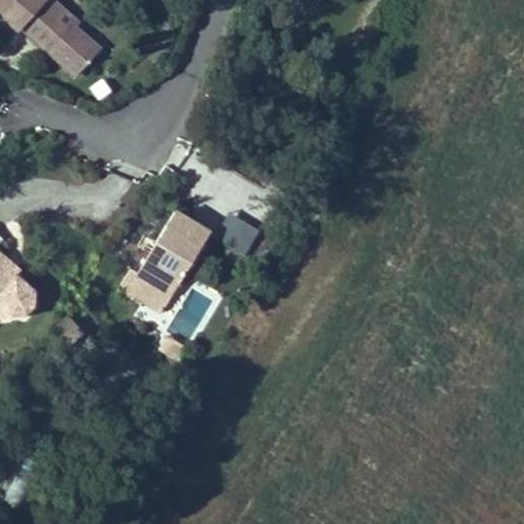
[(0,0),(0,16),(14,32),(19,29),(68,82),(76,74),(79,77),(86,71),(83,68),(93,60),(70,35),(63,42),(47,26),(60,15),(46,1),(42,5),(37,0),(0,0)]
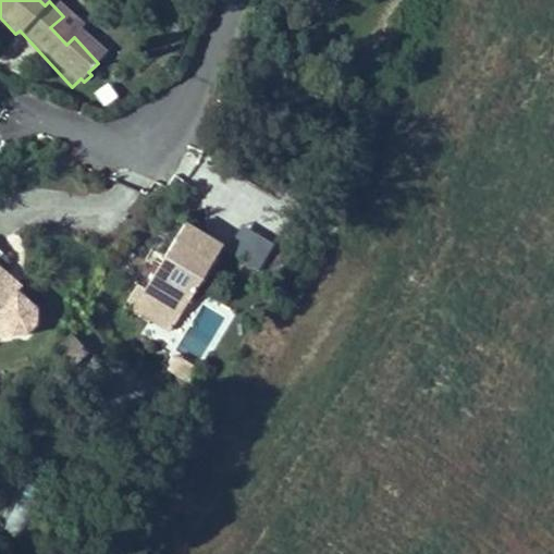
[(63,16),(50,27),(66,45),(74,37),(78,33),(63,16)]
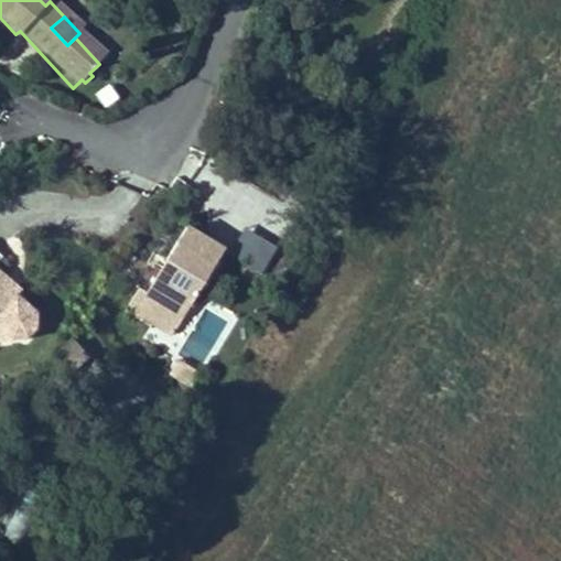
[(256,269),(273,239),(248,224),(230,255),(256,269)]
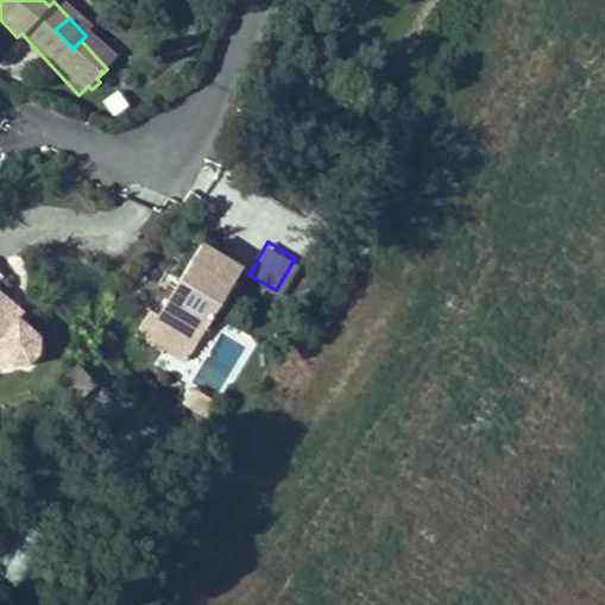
[(244,268),(203,243),(183,277),(190,282),(186,289),(171,297),(161,313),(153,308),(142,328),(168,345),(175,334),(183,329),(194,336),(207,328),(244,268)]
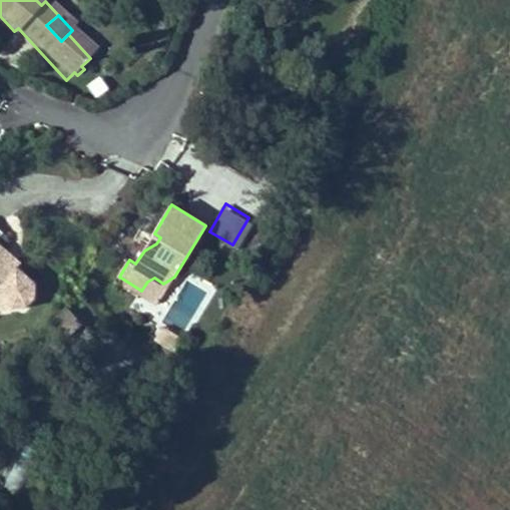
[(160,237),(154,233),(144,250),(156,243),(160,237)]
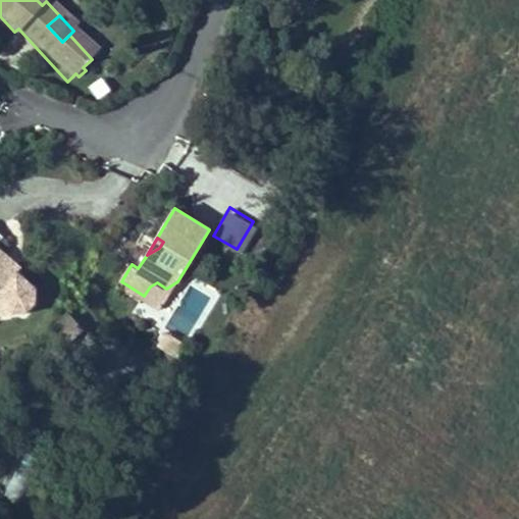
[(0,260),(14,273),(17,271),(20,266),(0,246),(0,260)]
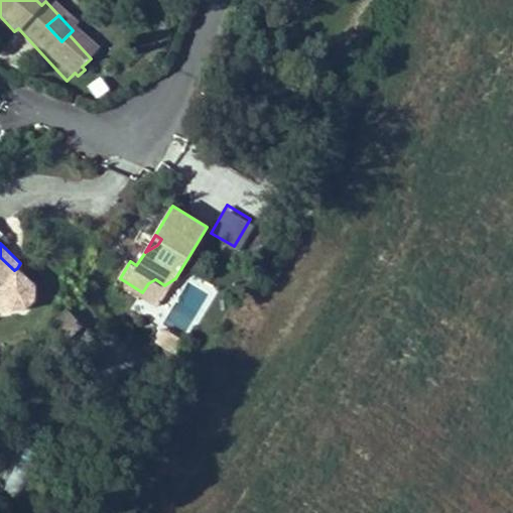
[(0,257),(0,308),(26,308),(35,299),(35,285),(17,268),(14,270),(0,257)]
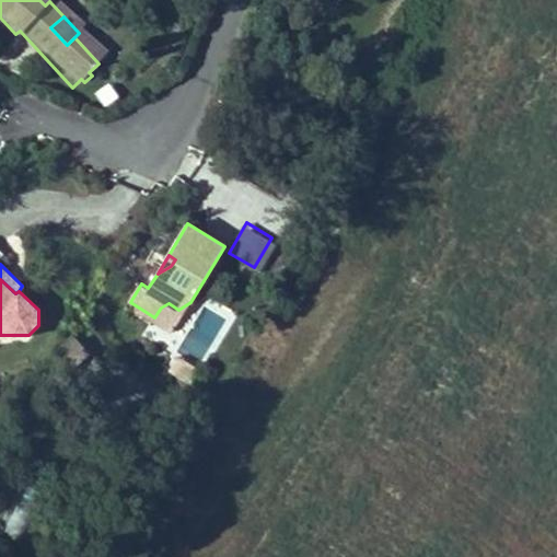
[(190,302),(178,310),(169,303),(161,308),(154,317),(174,329),(190,302)]
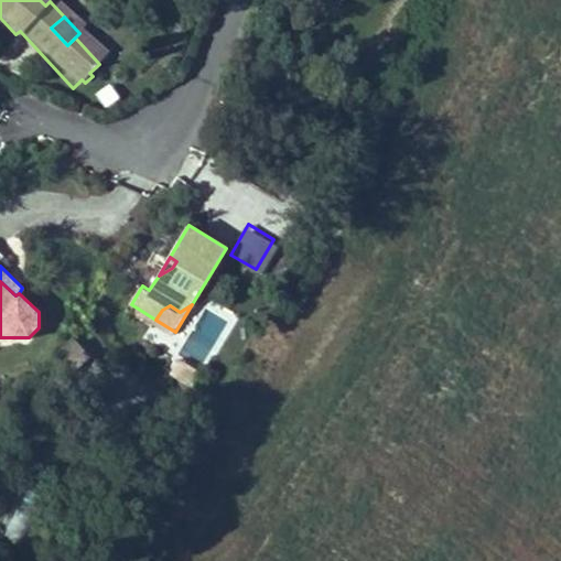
[(77,376),(87,362),(66,346),(56,360),(77,376)]
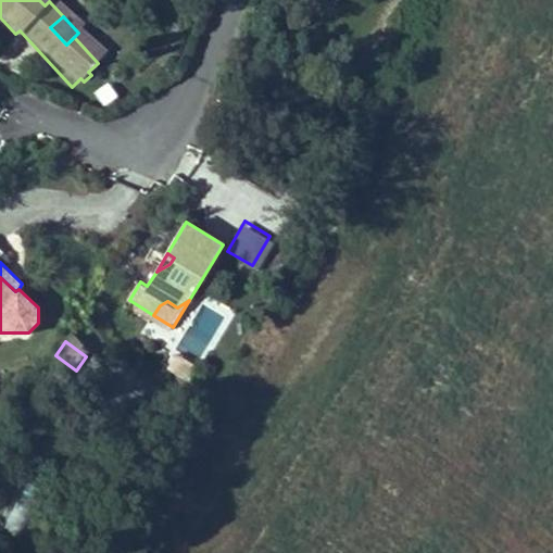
[(192,378),(201,365),(178,351),(171,365),(192,378)]
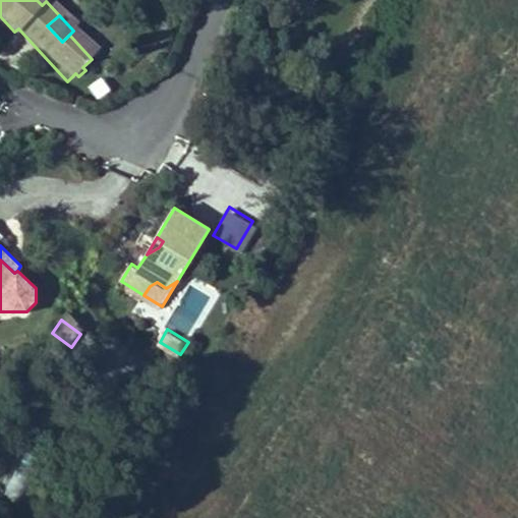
All buildings are outlined.
